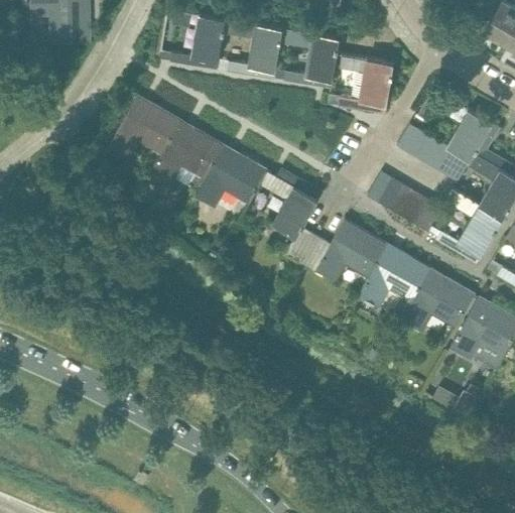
[(87,42),(86,0),(26,0),(27,3),(27,15),(51,15),(51,42),(87,42)]
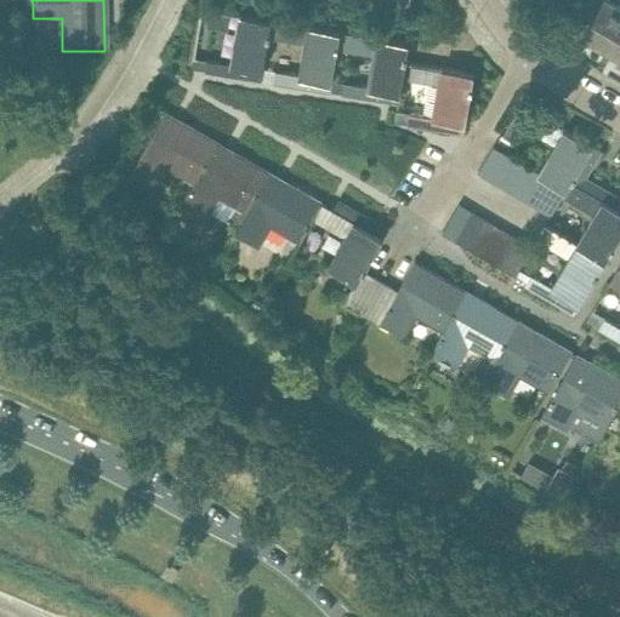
[(610,53),(619,35),(619,9),(604,0),(582,38),(610,53)]
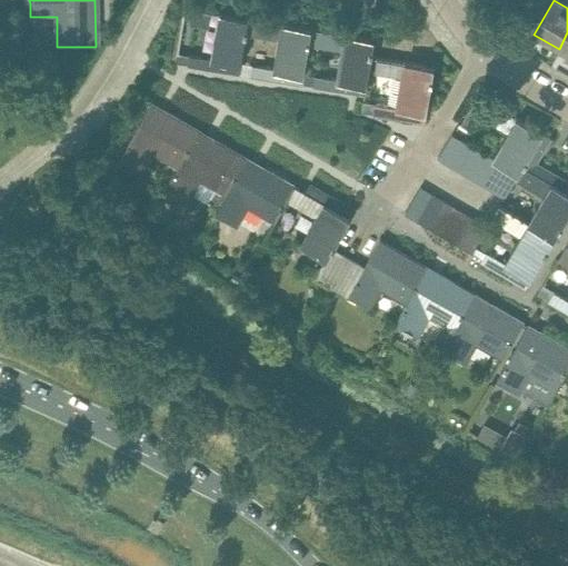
[(30,3),(20,3),(20,18),(30,17),(30,3)]
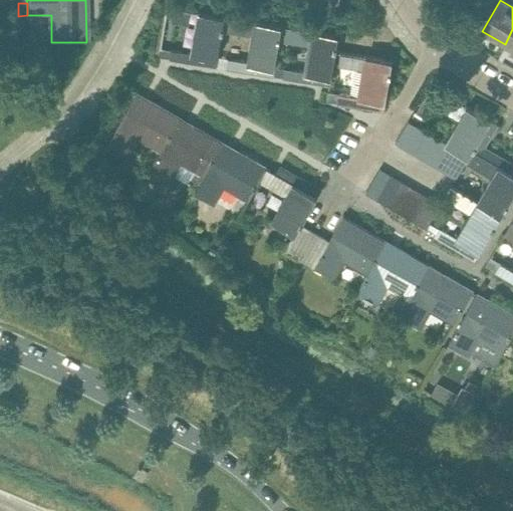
[(192,55),(171,51),(170,60),(216,68),(222,33),(223,29),(222,29),(223,18),(199,14),(192,55)]
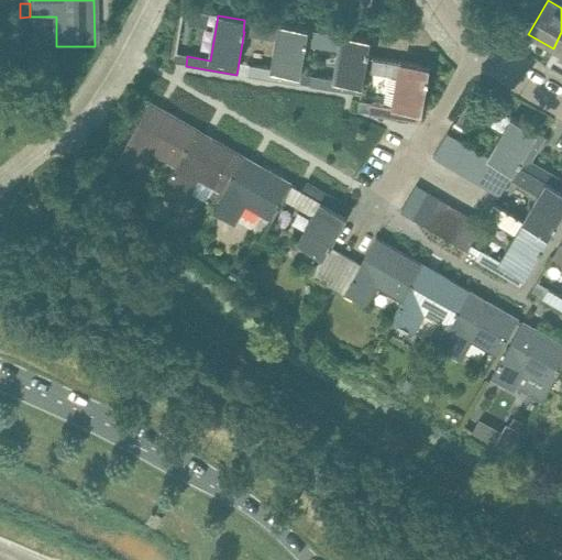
[(305,41),(307,31),(244,20),(243,32),(244,32),(243,36),(277,42),(273,70),(249,67),(248,76),(299,85),(300,75),(305,46),(306,46),(307,42),(305,41)]
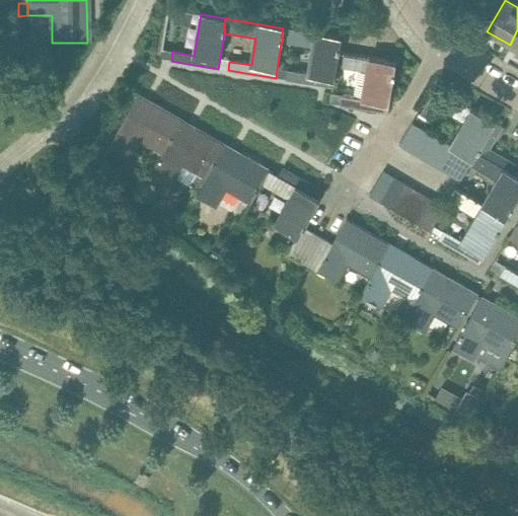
[(341,38),(283,28),(281,38),(283,39),(282,43),(312,48),(308,75),(287,71),(285,80),(333,88),(337,64),(339,54),(339,53),(340,53),(341,48),(340,48),(341,38)]
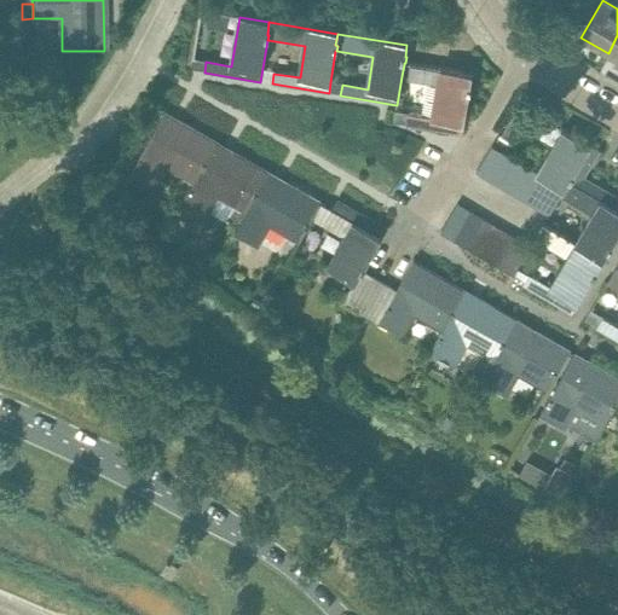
[(206,62),(192,61),(191,70),(204,73),(206,62)]
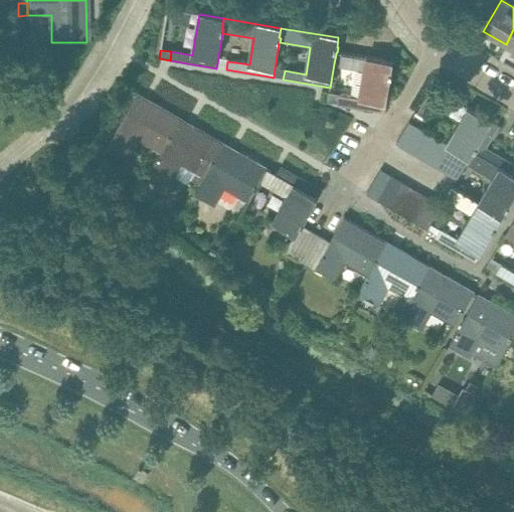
[(392,62),(336,53),(334,63),(339,64),(338,68),(364,72),(360,100),(338,96),(337,105),(384,113),(390,77),(391,77),(392,72),(391,72),(392,62)]
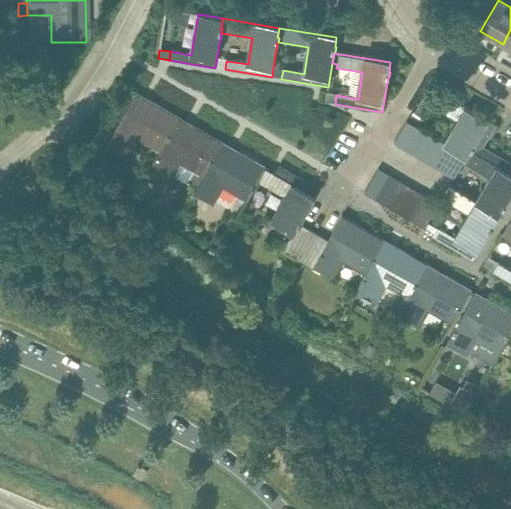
[(273,68),(272,77),(276,78),(281,79),(283,70),(273,68)]
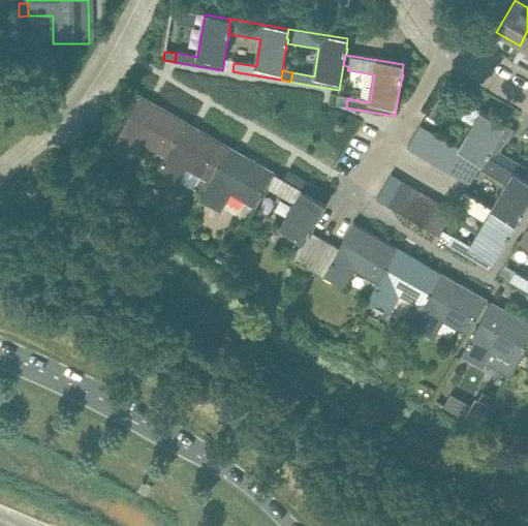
[(459,150),(458,152),(460,153),(470,159),(480,164),(485,157),(492,161),(497,154),(510,130),(445,92),(429,119),(437,123),(445,110),(473,126),(459,150)]
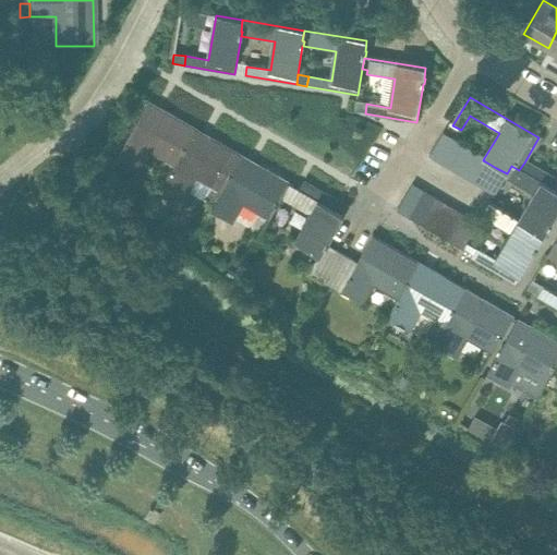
[(356,103),(355,111),(365,113),(366,104),(356,103)]
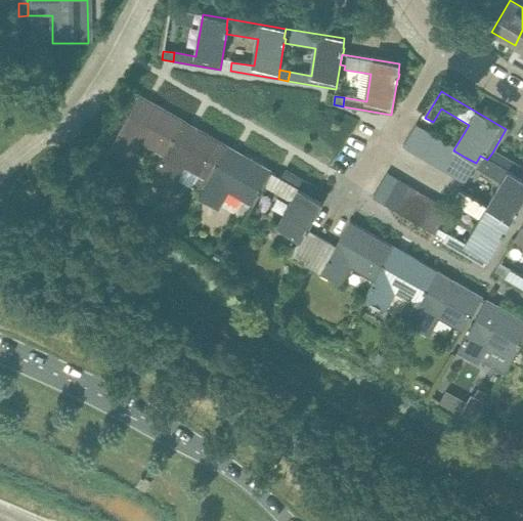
[(140,142),(164,156),(183,123),(139,97),(110,148),(130,160),(140,142)]
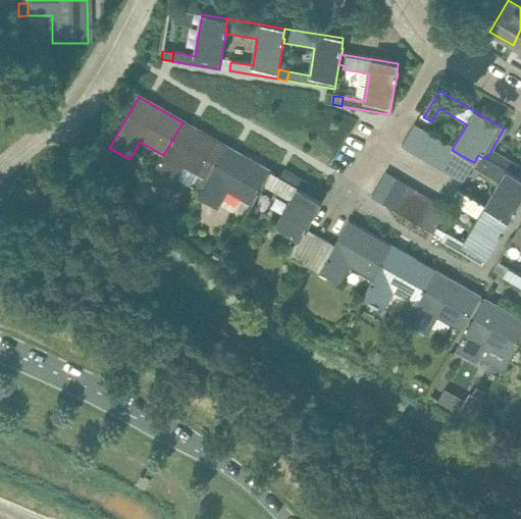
[(207,180),(226,148),(183,122),(163,155),(153,173),(173,185),(184,166),(207,180)]
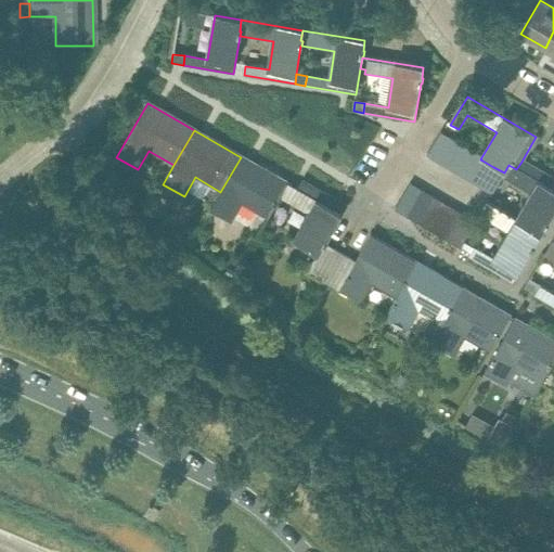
[(438,164),(452,140),(440,132),(426,156),(438,164)]
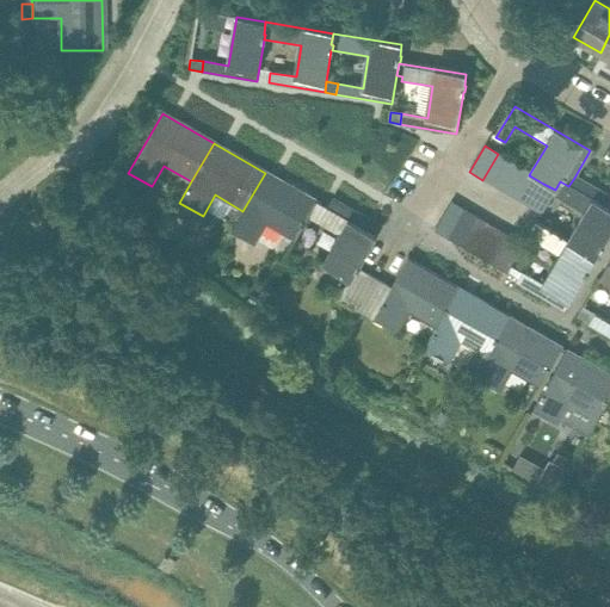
[(493,186),(510,160),(498,154),(482,180),(493,186)]
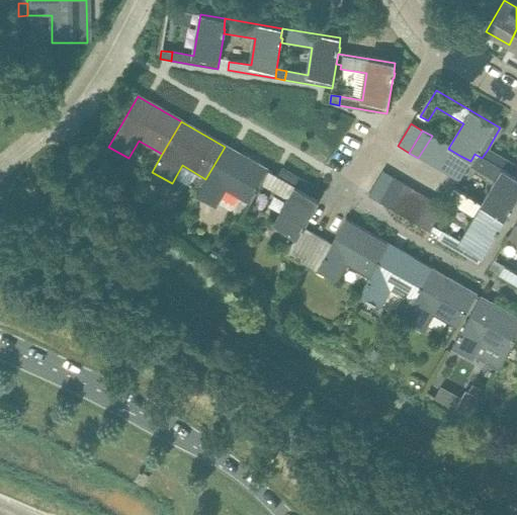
[(429,165),(441,142),(432,136),(418,158),(429,165)]
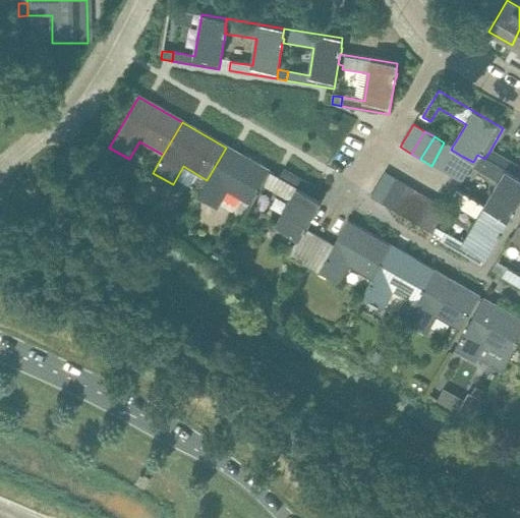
[(441,171),(453,151),(451,150),(452,148),(444,142),(431,166),(441,171)]
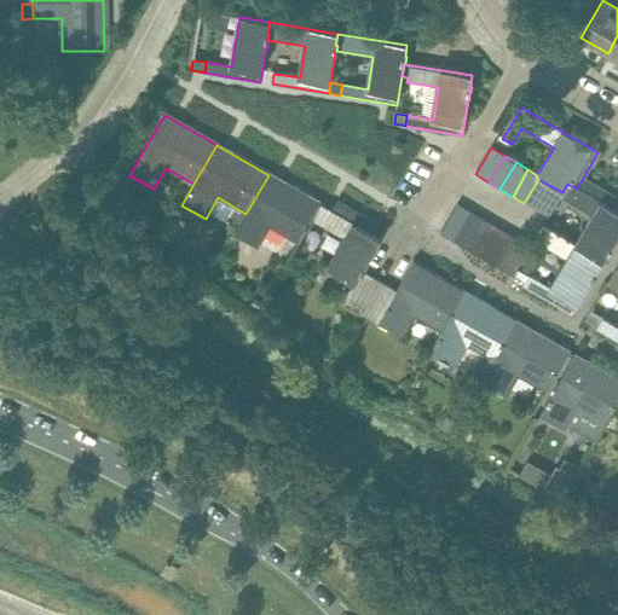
[(312,220),(321,206),(269,175),(246,214),(234,235),(256,249),(270,227),(299,244),(312,220)]
